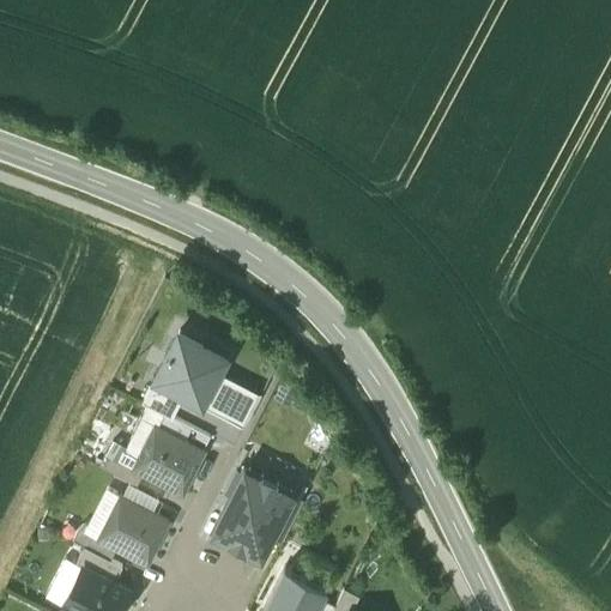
[(225,360),(177,334),(153,380),(201,405),(218,374),(225,360)]
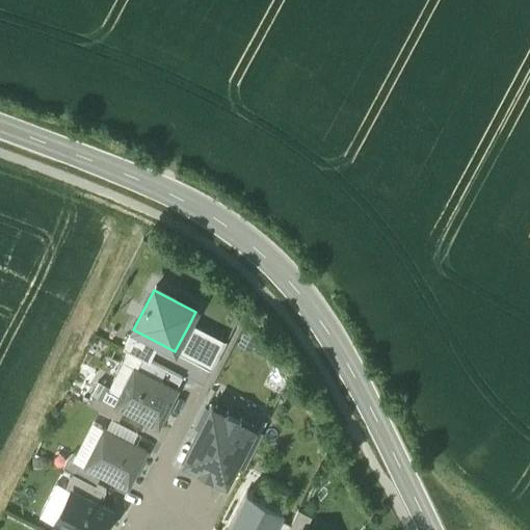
[(224,343),(189,324),(175,351),(211,370),(224,343)]
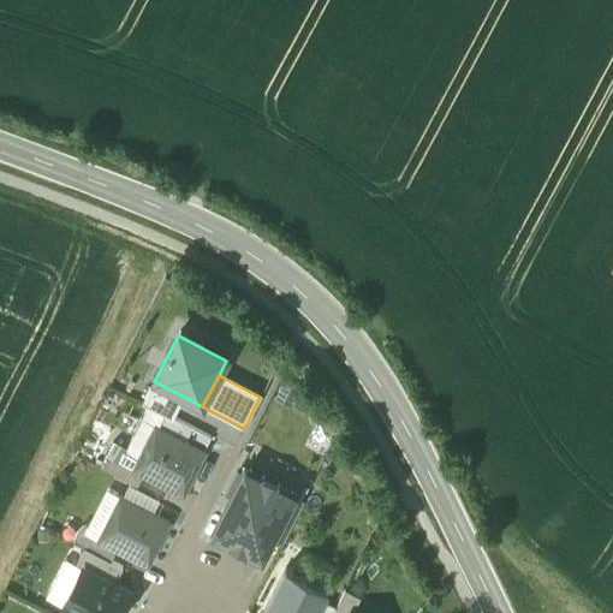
[(141,406),(167,418),(174,403),(148,391),(141,406)]
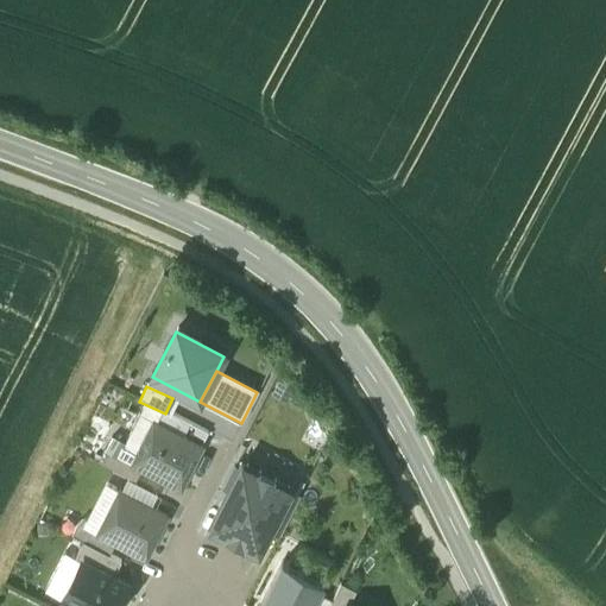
[(199,449),(152,425),(131,466),(140,471),(177,490),(199,449)]
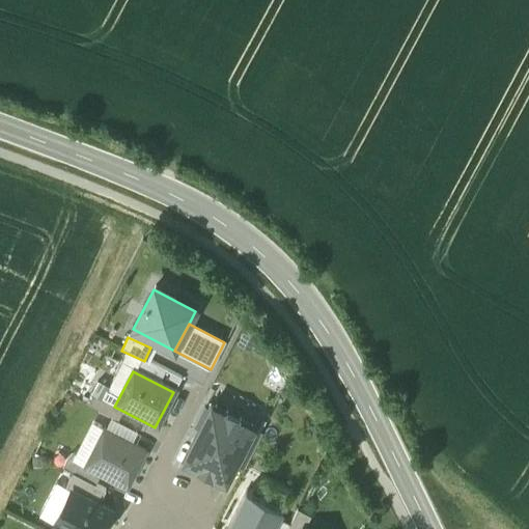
[(114,407),(89,394),(84,405),(116,421),(122,411),(114,407)]
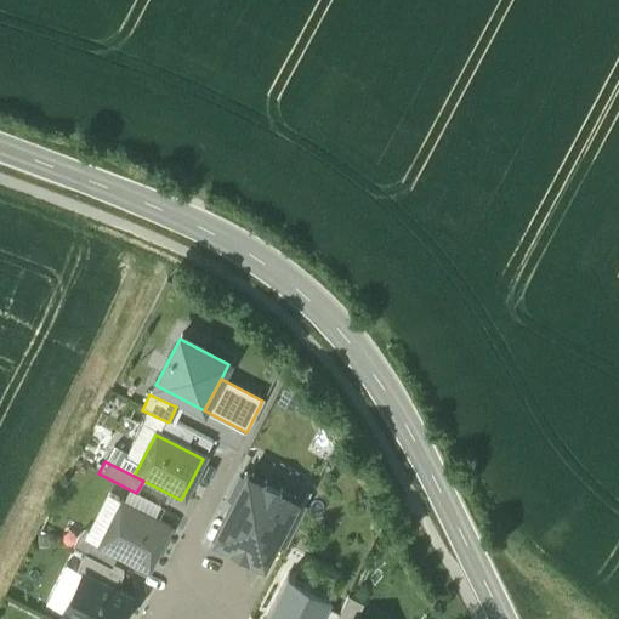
[(271,539),(289,503),(248,481),(237,504),(219,537),(261,558),(271,539)]
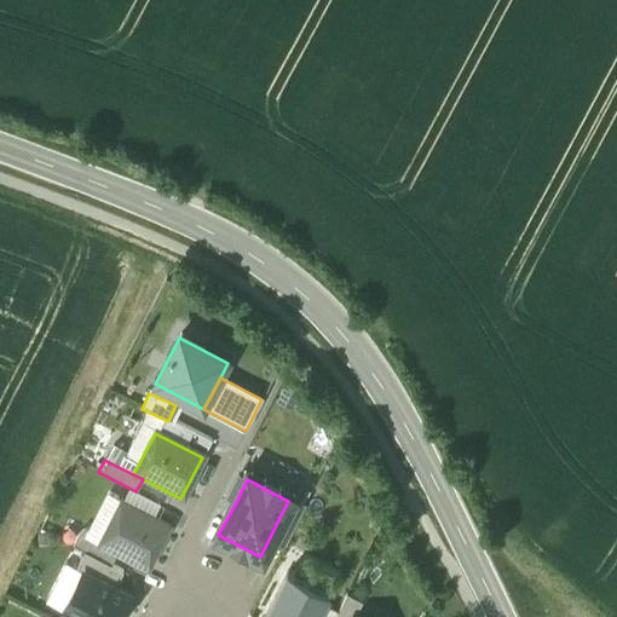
[(228,497),(236,502),(246,484),(236,479),(228,497)]
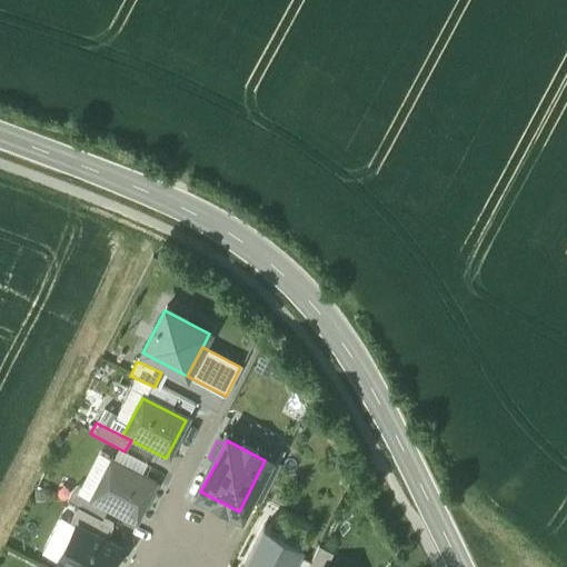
[(278,467),(265,460),(248,494),(261,500),(278,467)]
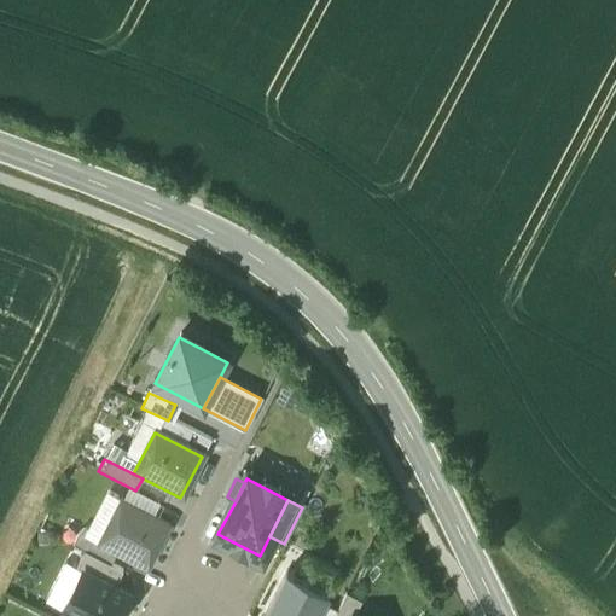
[(167,527),(120,503),(98,544),(116,552),(145,568),(167,527)]
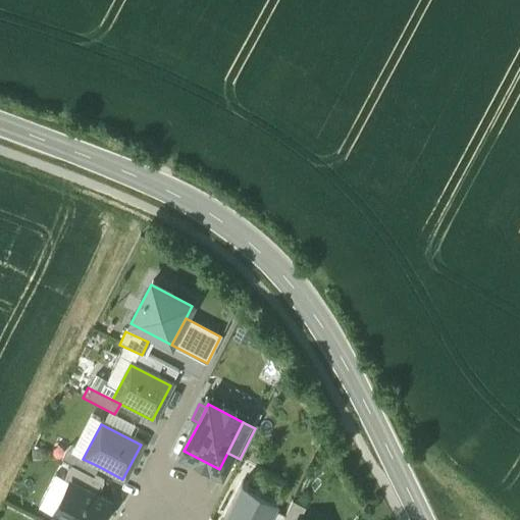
[(83,459),(65,450),(59,460),(70,466),(92,477),(98,466),(83,459)]
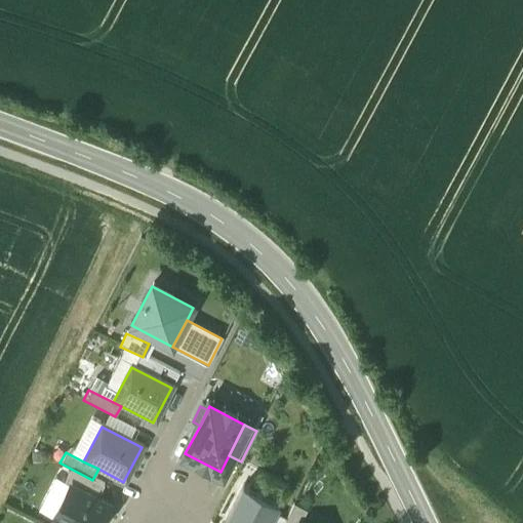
[(92,480),(71,469),(64,483),(69,485),(69,484),(96,498),(104,485),(92,480)]
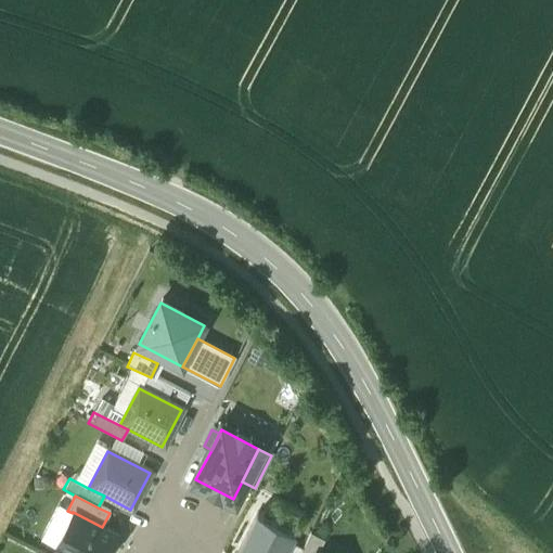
[(102,527),(73,512),(73,513),(54,549),(62,552),(108,552),(111,548),(108,547),(115,534),(102,527)]
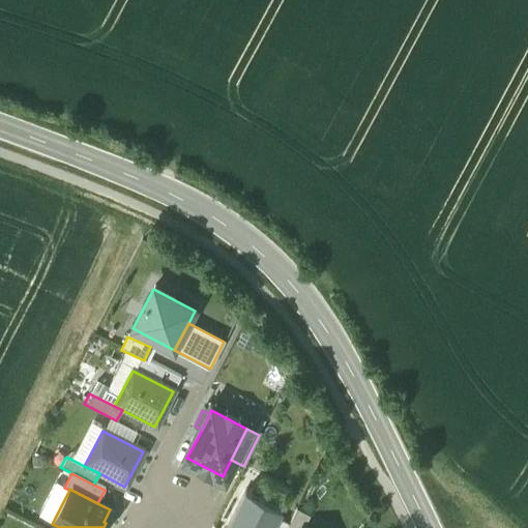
[(270,527),(276,518),(281,508),(244,490),(225,527),(270,527)]
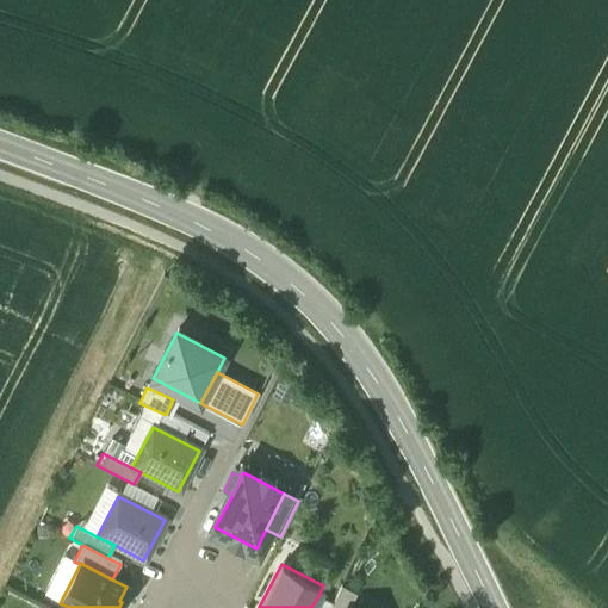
[(349,607),(355,594),(340,585),(332,602),(328,607),(349,607)]
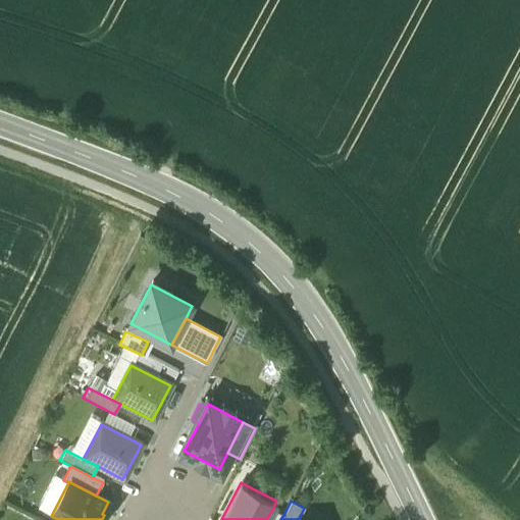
[(280,519),(283,515),(272,510),(266,519),(280,519)]
